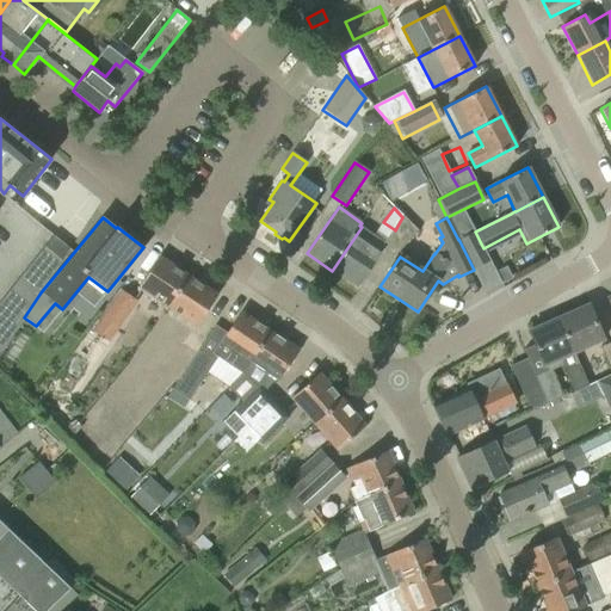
[(401,248),(417,232),(402,217),(395,230),(394,229),(384,242),(387,245),(383,250),(394,258),(401,248)]
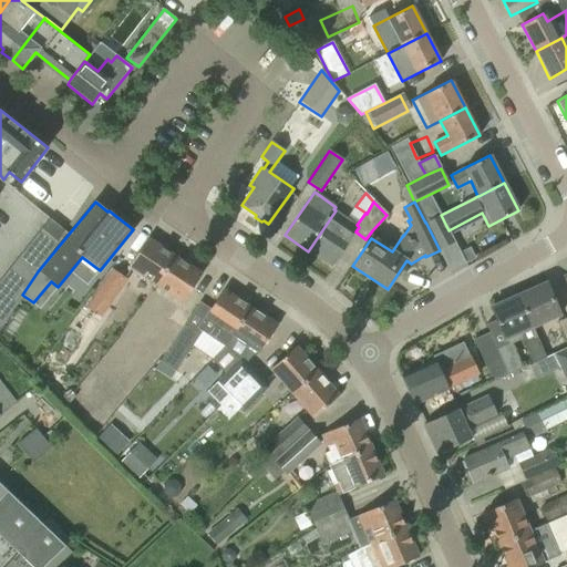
[(336,210),(308,251),(331,267),(356,232),(359,227),(357,225),(336,210)]
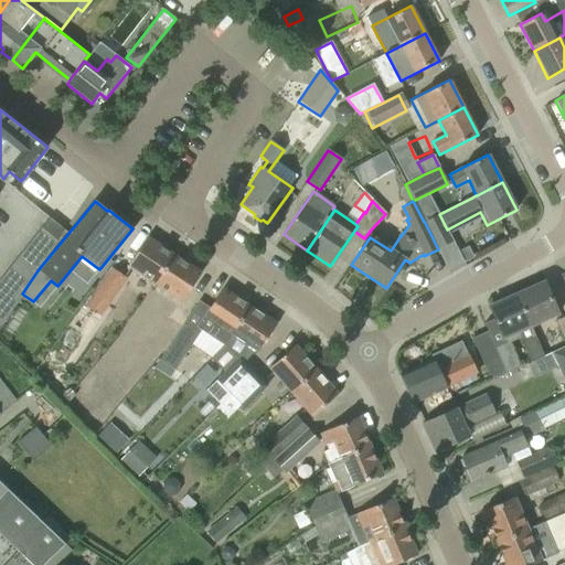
[(454,242),(447,230),(439,214),(424,221),(438,249),(454,242)]
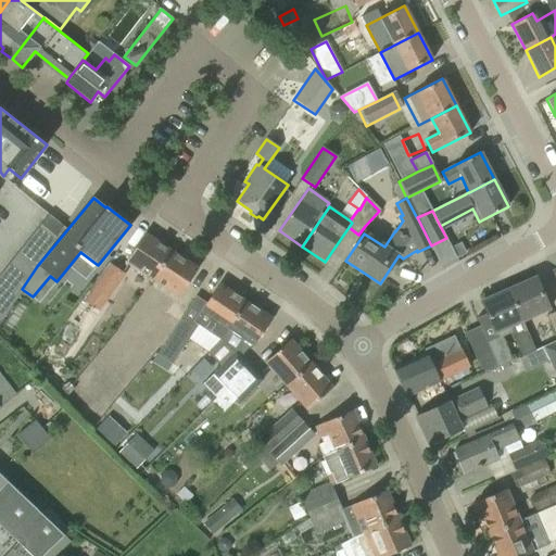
[(58,222),(49,214),(40,225),(57,237),(63,226),(58,222)]
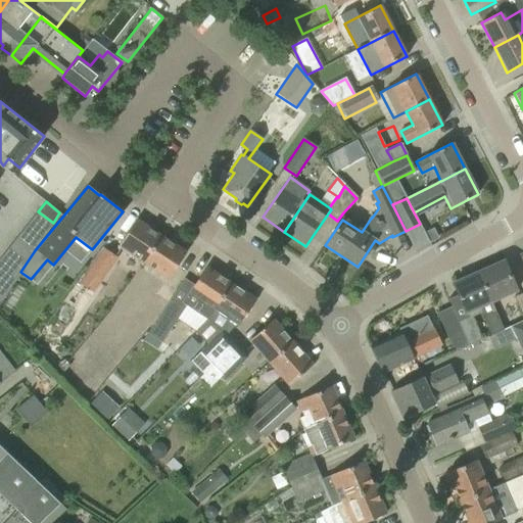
[(119,246),(144,263),(161,237),(136,220),(119,246)]
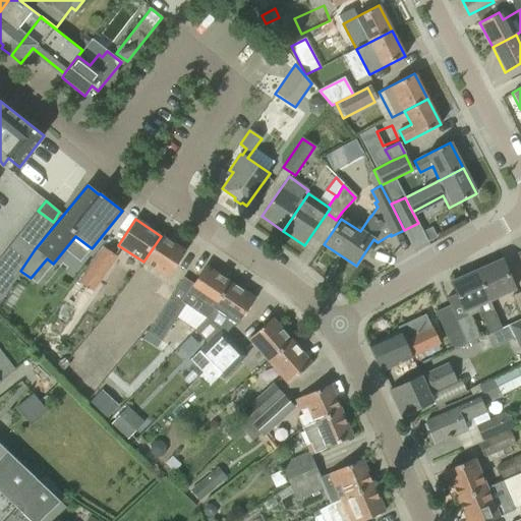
[(430,229),(423,233),(428,242),(436,238),(430,229)]
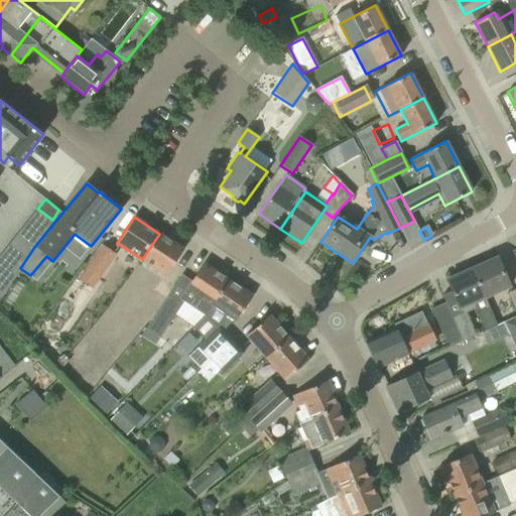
[(159,234),(142,259),(166,275),(183,250),(159,234)]
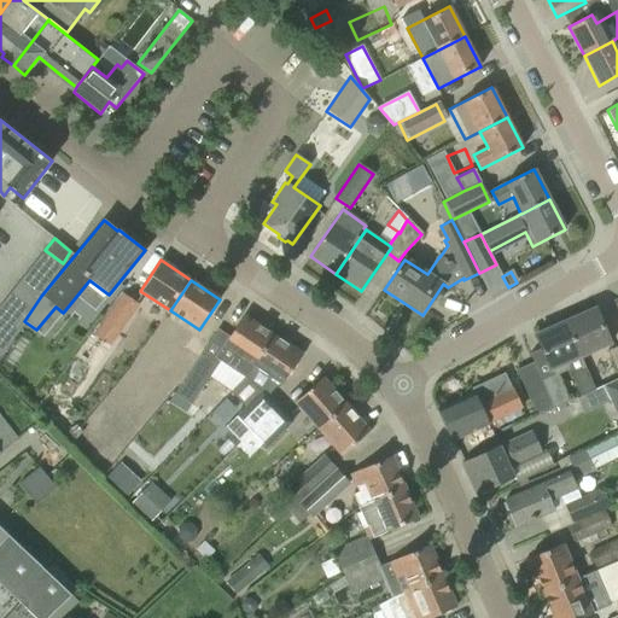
[(99,324),(114,333),(138,297),(126,287),(112,308),(110,307),(99,324)]
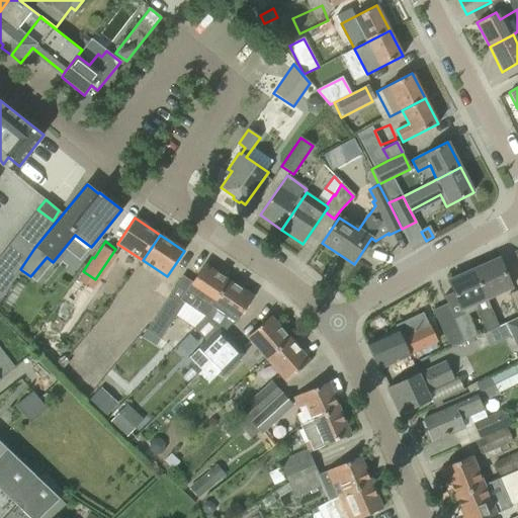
[(499,259),(473,269),(487,298),(512,287),(499,259)]
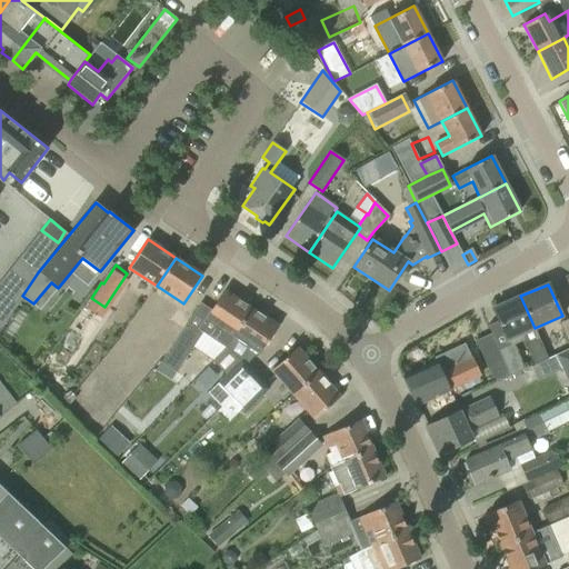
[(232,337),(251,309),(225,290),(211,310),(199,328),(203,331),(226,346),(232,337)]
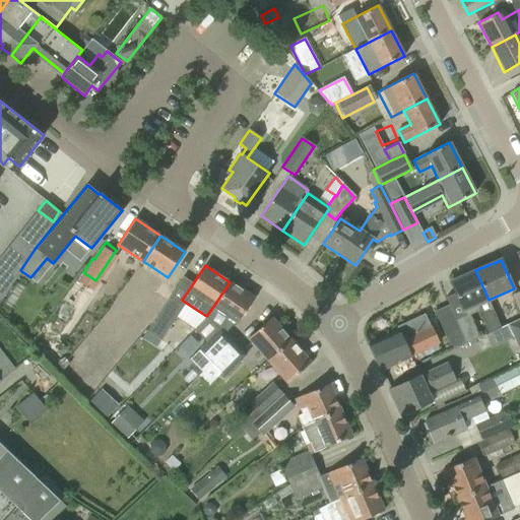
[(489,300),(475,270),(450,281),(463,311),(475,305),(488,333),(500,328),(488,300),(489,300)]
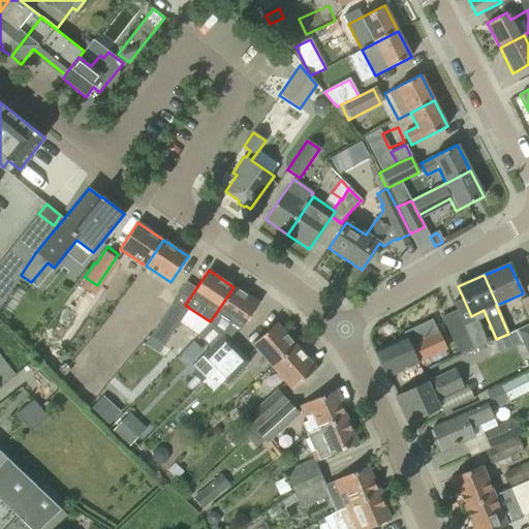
[(163,346),(189,308),(185,305),(196,288),(186,282),(149,337),(163,346)]
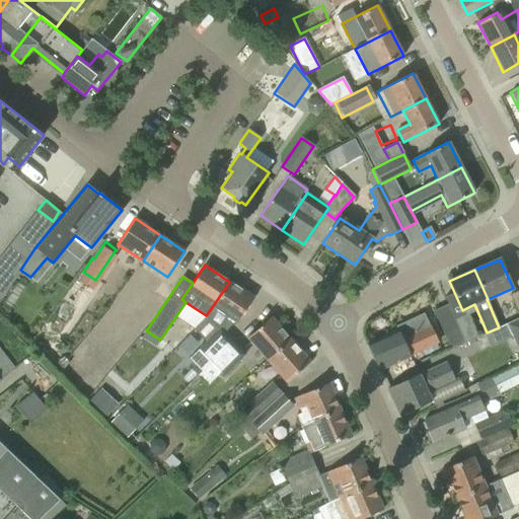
[(253,298),(229,282),(212,307),(206,315),(194,329),(207,343),(221,329),(224,332),(234,322),(236,323),(253,298)]
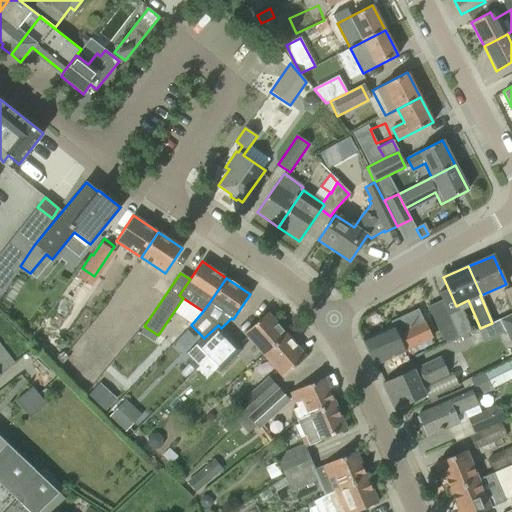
[(511,313),(511,286),(502,291),(511,313)]
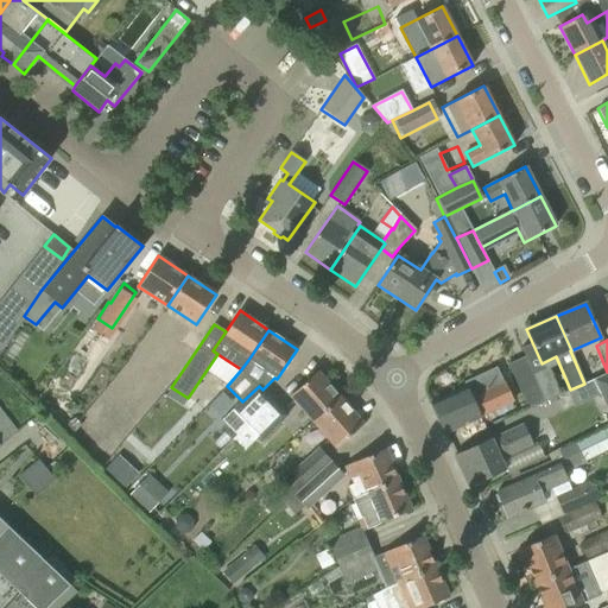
[(525,356),(507,363),(527,409),(545,401),(533,374),(525,356)]
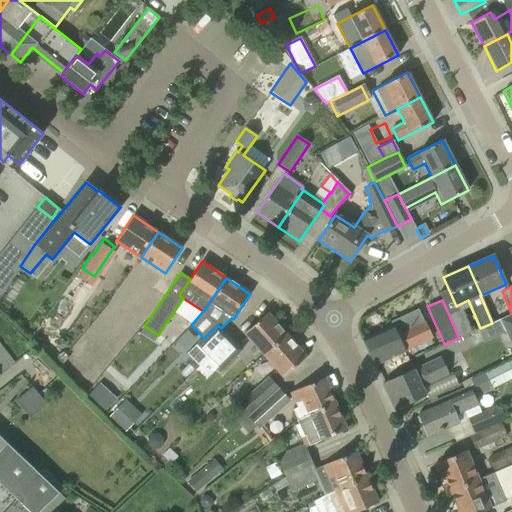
[(391,326),(362,339),(374,365),(392,357),(405,351),(405,350),(431,338),(424,321),(418,310),(390,323),(391,326)]
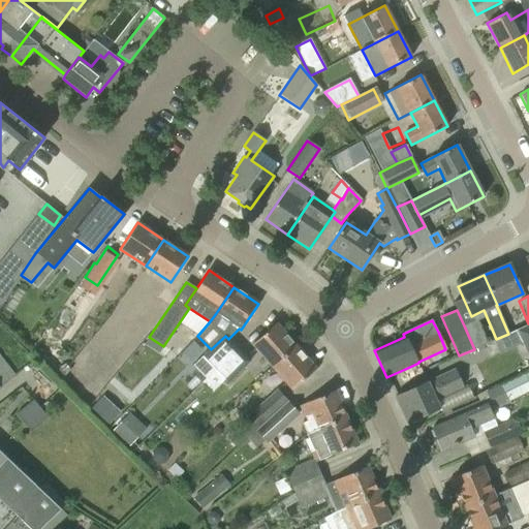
[(475,320),(464,325),(474,349),(486,344),(475,320)]
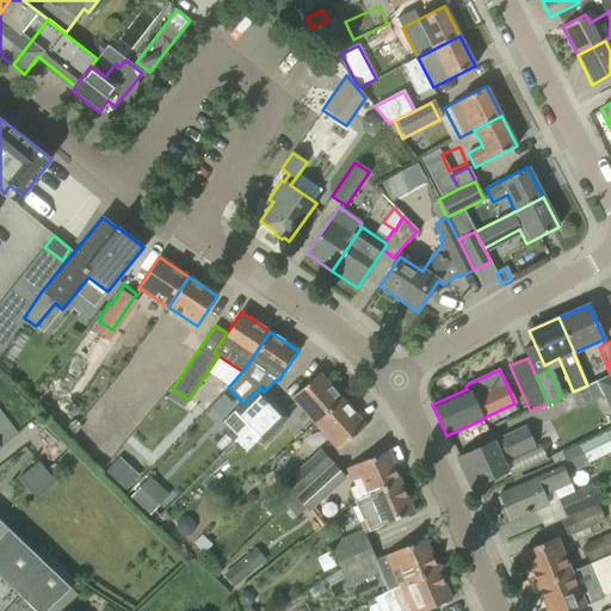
[(291,397),(314,424),(341,400),(319,374),(291,397)]
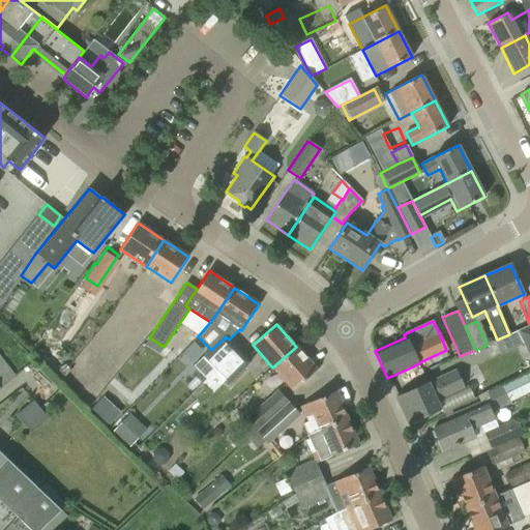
[(529,324),(517,331),(529,359),(529,324)]
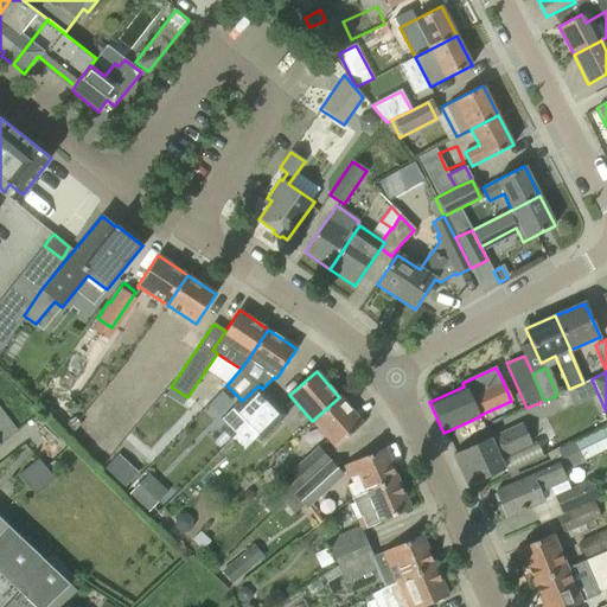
[(234,409),(248,425),(273,400),(262,389),(259,385),(242,401),(234,409)]
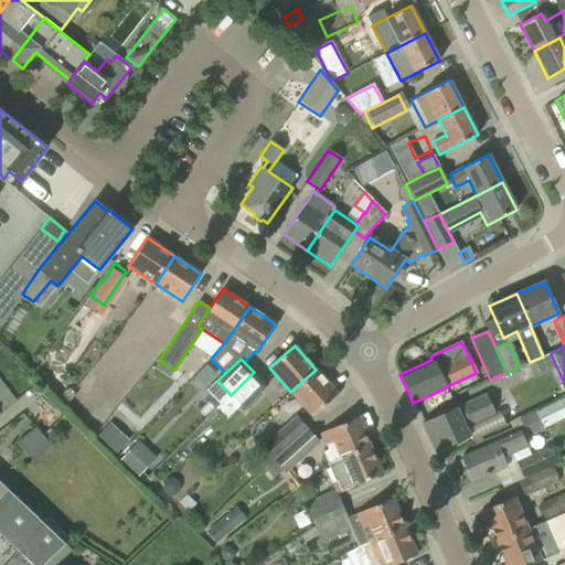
[(202,385),(213,372),(202,363),(191,376),(202,385)]
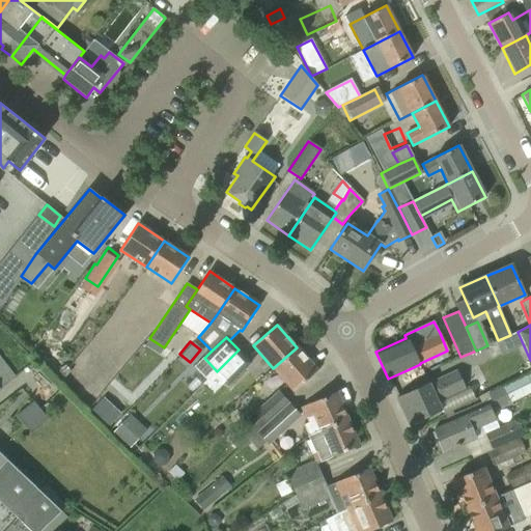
[(297,347),(273,368),(294,391),(317,370),(297,347)]
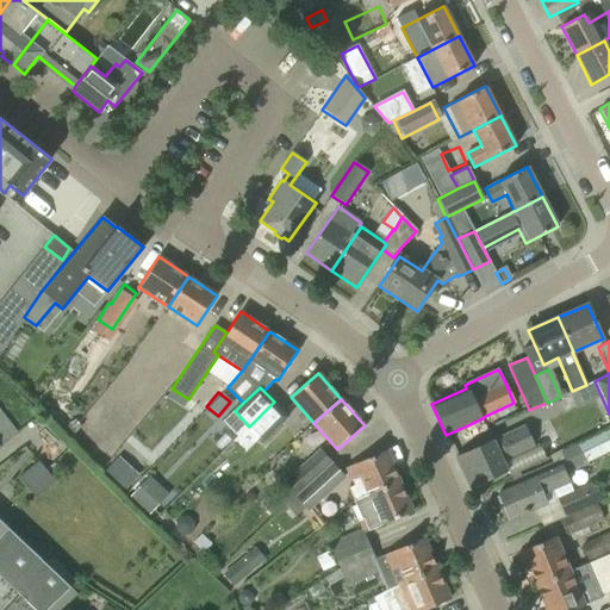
[(249,427),(263,441),(288,417),(274,402),(249,427)]
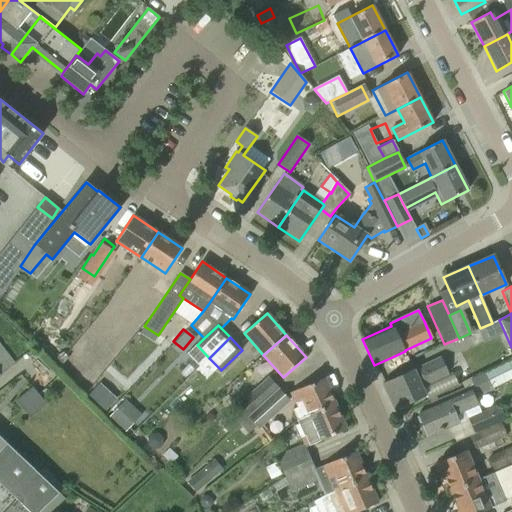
[(0,373),(16,361),(0,341),(0,373)]
